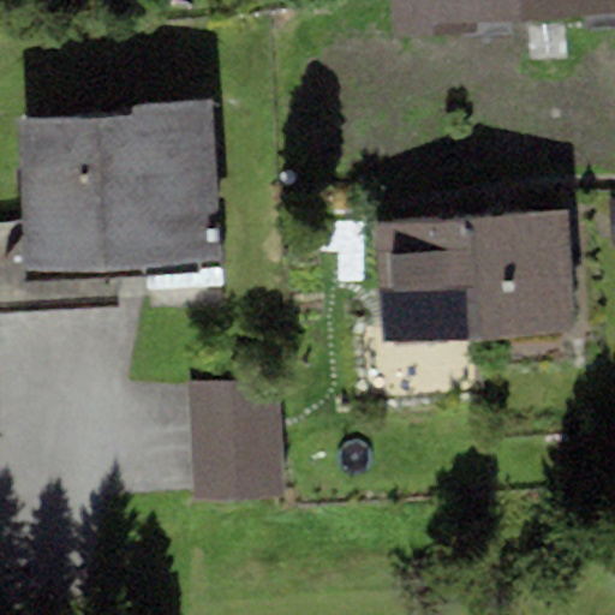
[(478,18),(614,10),(614,0),(392,0),(394,39),(479,35),(478,18)]
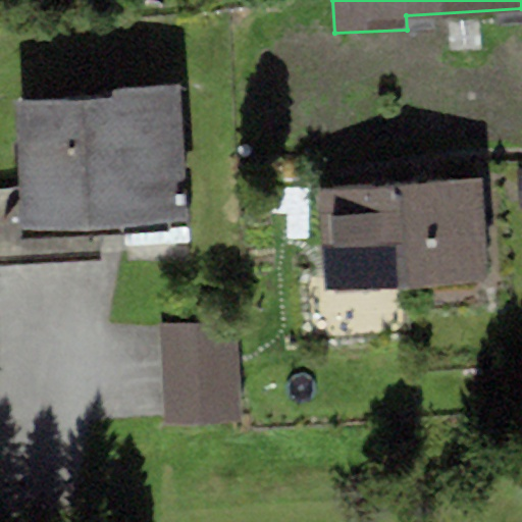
[(14,104),(20,229),(188,221),(180,95),(180,85),(109,89),(110,99),(14,104)]
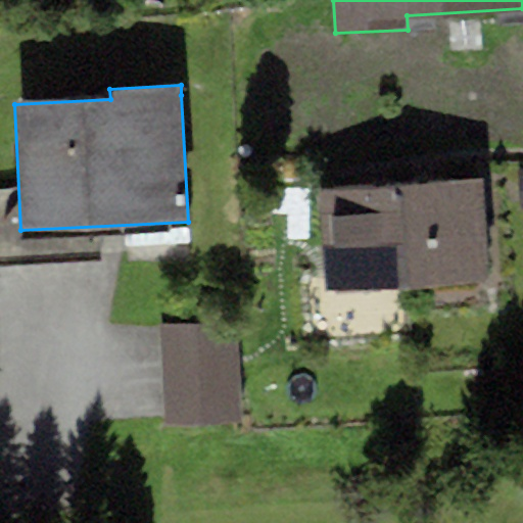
[(482,183),(405,185),(408,290),(486,287),(482,183)]
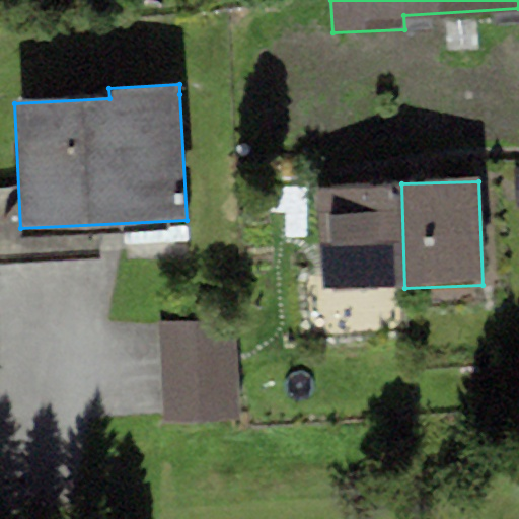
[(404,288),(401,183),(317,187),(321,291),(404,288)]
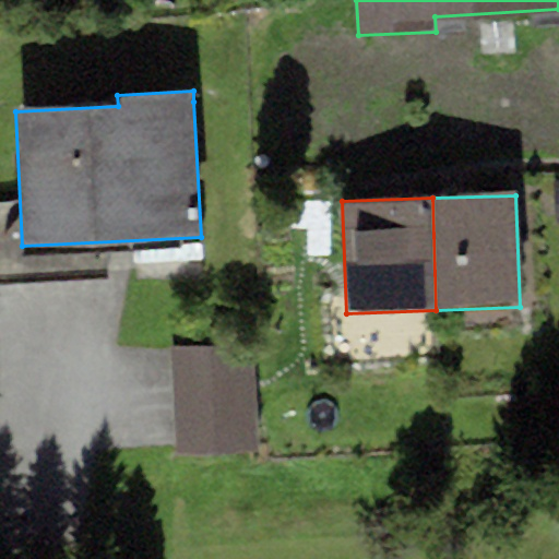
[(259,451),(253,347),(178,351),(182,454),(259,451)]
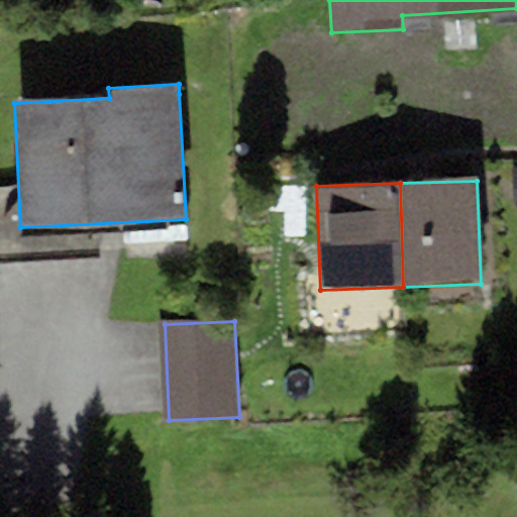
All buildings are outlined.
